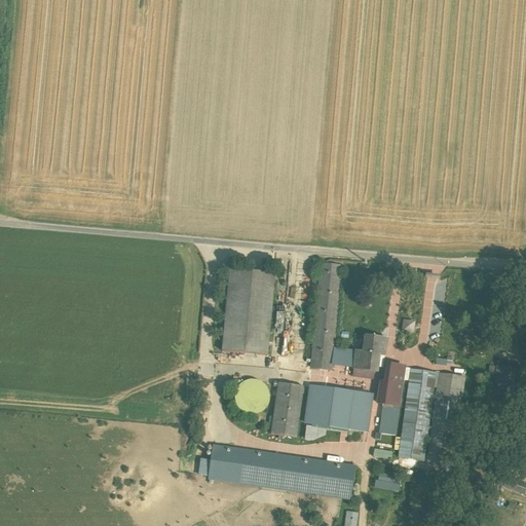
[(342,266),(322,264),(310,375),(331,378),(332,366),(333,348),(342,266)]
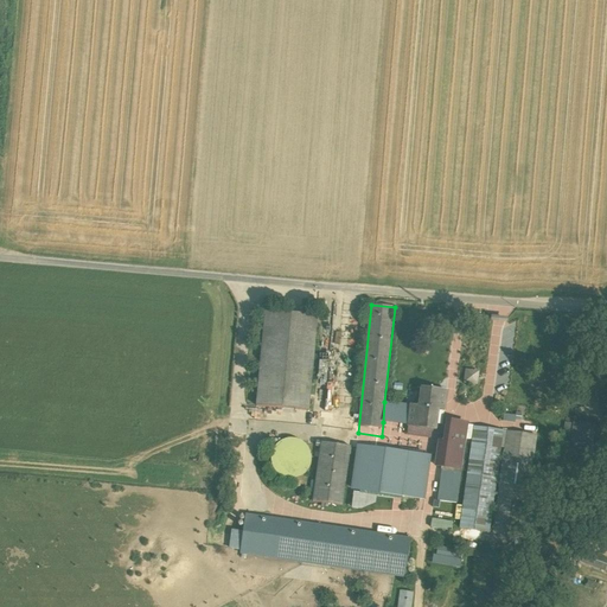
[(318,317),(264,312),(256,407),(308,411),(318,317)]
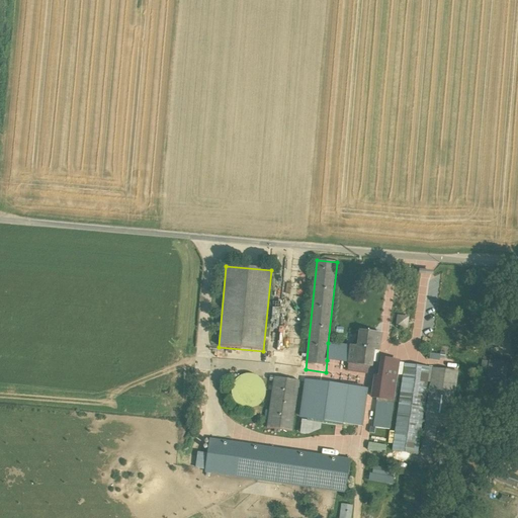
[(394,327),(406,328),(407,316),(395,315),(394,327)]
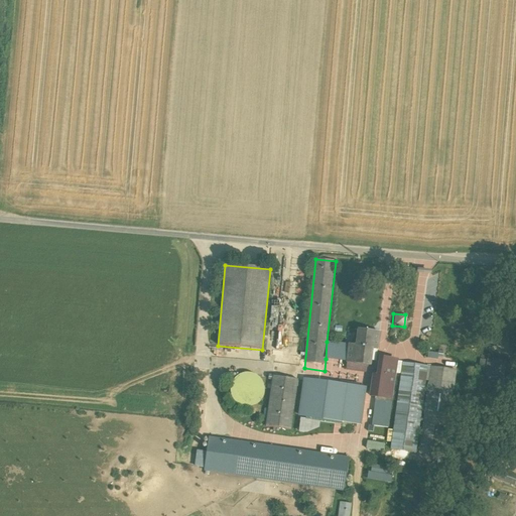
[(288,351),(297,351),(298,328),(289,327),(288,351)]
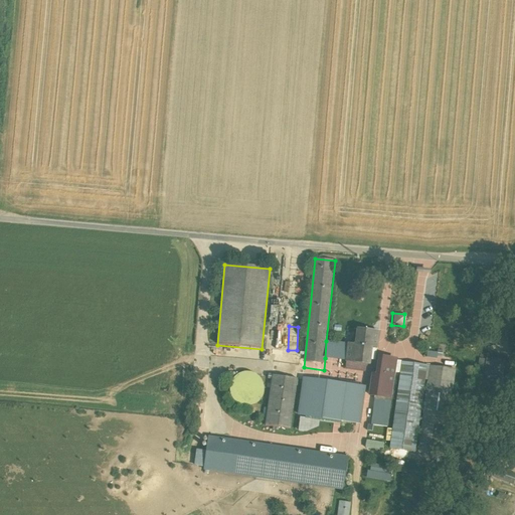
[(379,333),(360,330),(358,346),(348,344),(347,361),(346,362),(369,365),(371,348),(377,349),(379,333)]
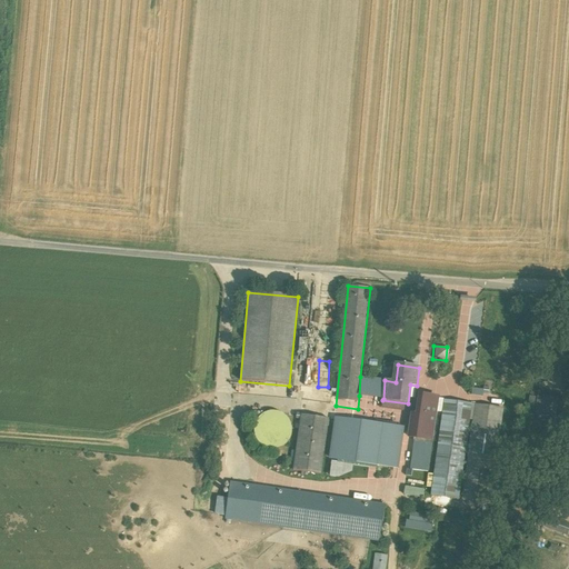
[(385,380),(360,377),(359,396),(383,399),(385,380)]
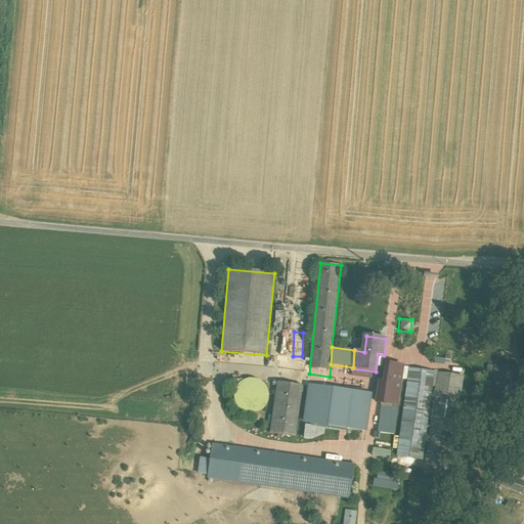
[(446,353),(436,352),(434,363),(449,365),(450,357),(445,357),(446,353)]
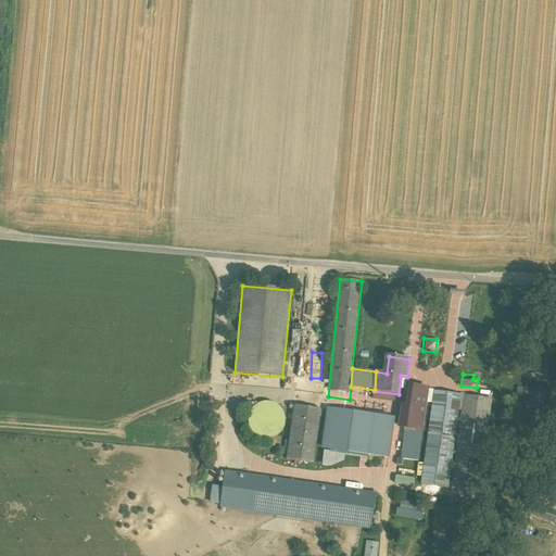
[(401,458),(418,462),(422,430),(421,430),(427,390),(413,388),(409,405),(403,405),(400,428),(405,429),(401,458)]
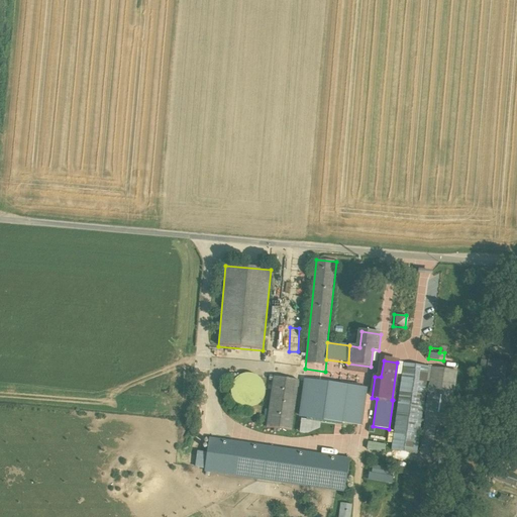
[(506,363),(489,360),(489,362),(481,360),(479,377),(504,381),(506,363)]
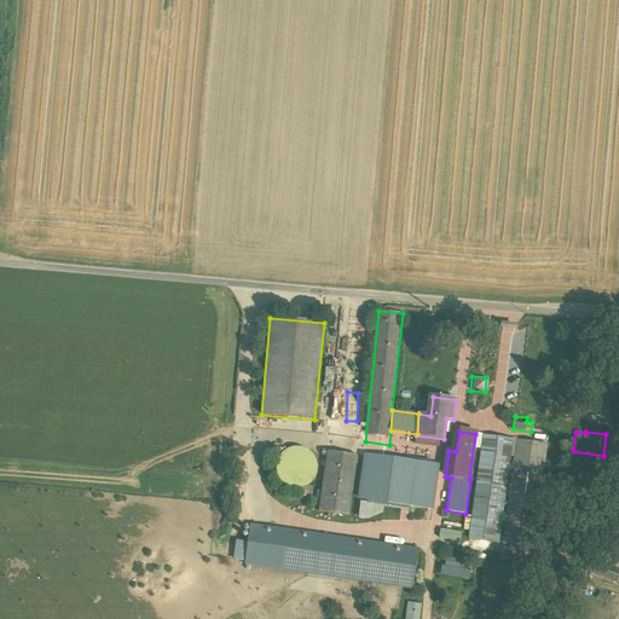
[(513,440),(484,435),(469,539),(498,544),(513,440)]
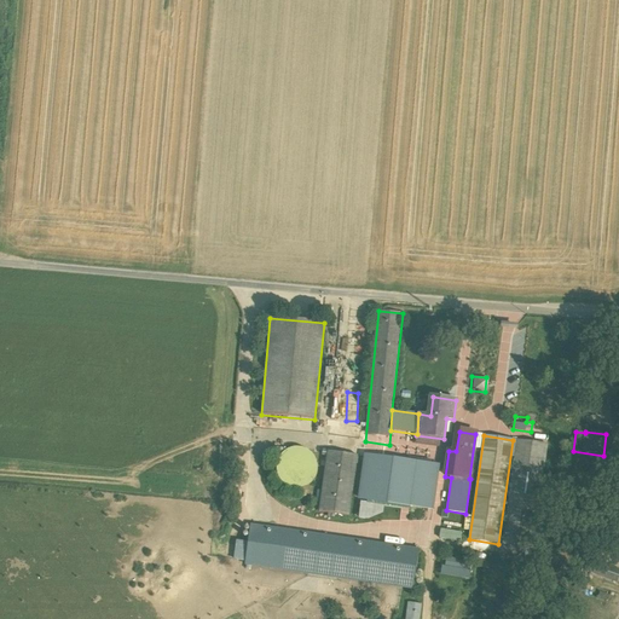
[(547,445),(518,440),(503,545),(532,549),(547,445)]
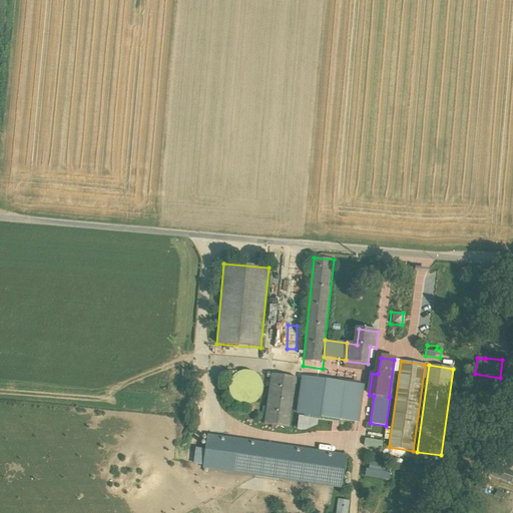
[(262,396),(263,390),(263,384),(261,379),(257,375),(250,372),(245,371),(239,373),(234,376),(231,381),(229,386),(229,392),(232,398),(236,402),(241,404),(247,405),(253,404),(258,400),(262,396)]
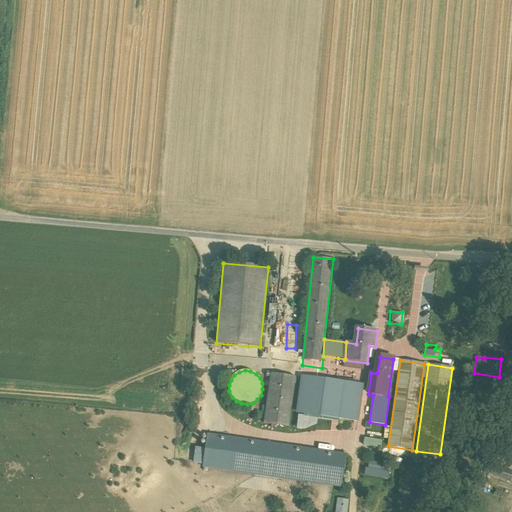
[(295,377),(271,373),(264,424),(288,427),(295,377)]
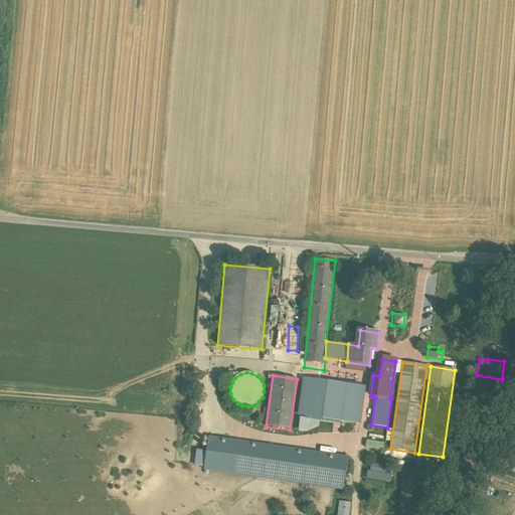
[(365,389),(303,380),(299,414),(360,422),(365,389)]
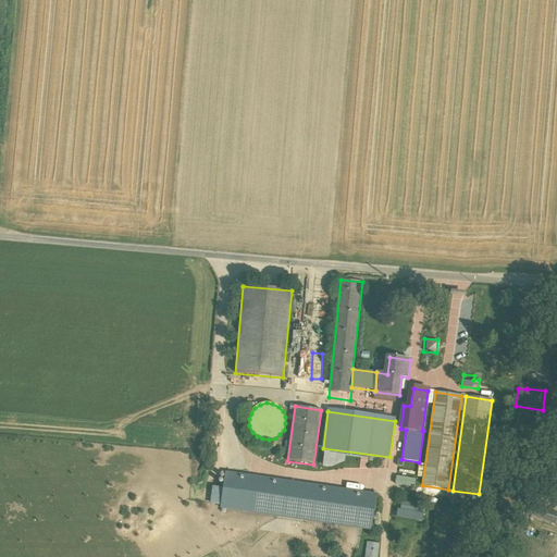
[(541,435),(534,433),(531,447),(539,448),(541,435)]
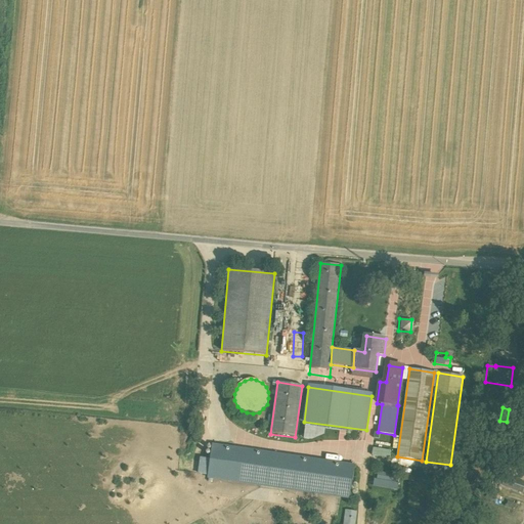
[(273,453),(212,444),(208,476),(269,485),(273,453)]
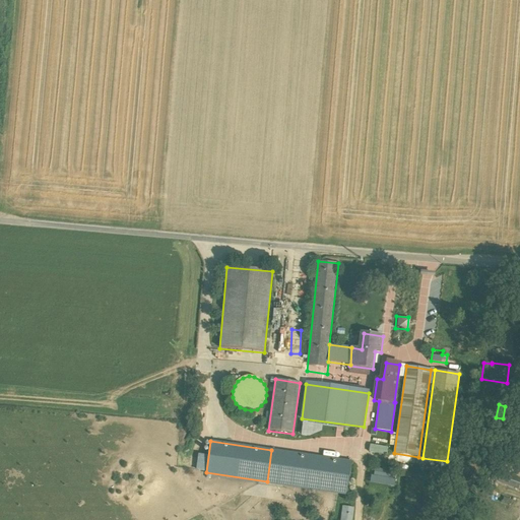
[(368,445),(368,453),(386,454),(386,445),(368,445)]
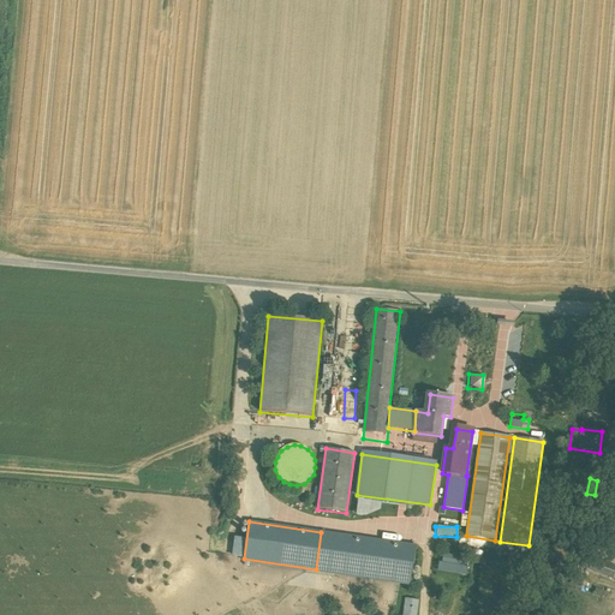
[(416,547),(321,532),(316,569),(411,583),(416,547)]
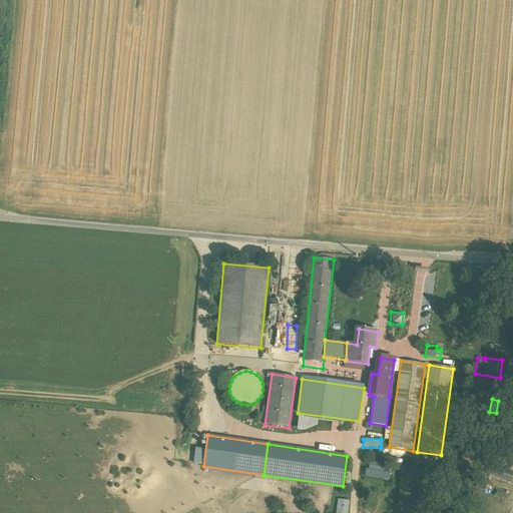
[(497,461),(490,459),(485,473),(491,475),(495,466),(497,461)]
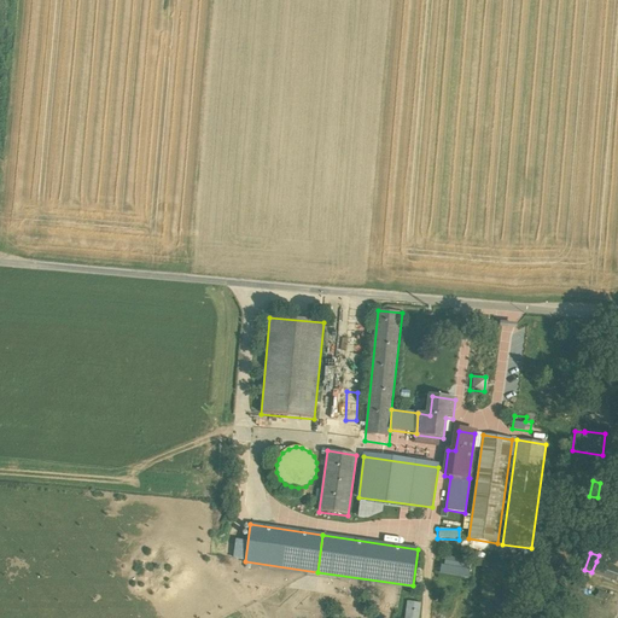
[(444,566),(468,570),(470,561),(445,558),(444,566)]
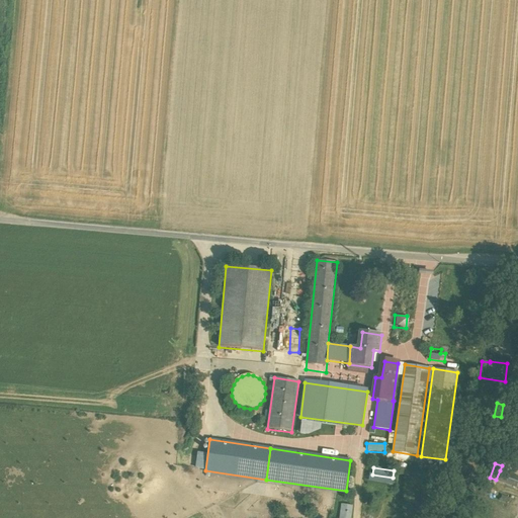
[(517,481),(517,477),(500,470),(496,480),(516,488),(517,481)]
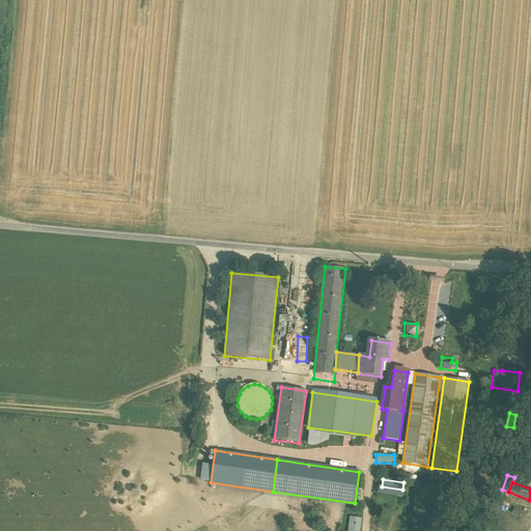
[(380,486),(379,494),(402,498),(403,491),(402,490),(382,486),(380,486)]
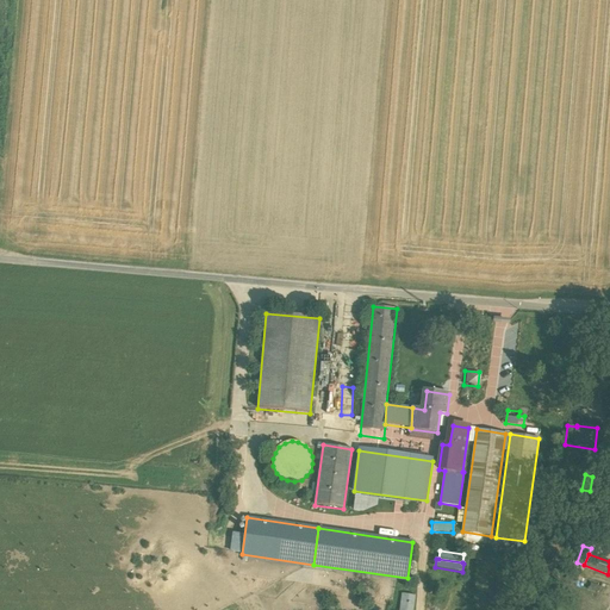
[(562,582),(573,585),(577,577),(566,573),(562,582)]
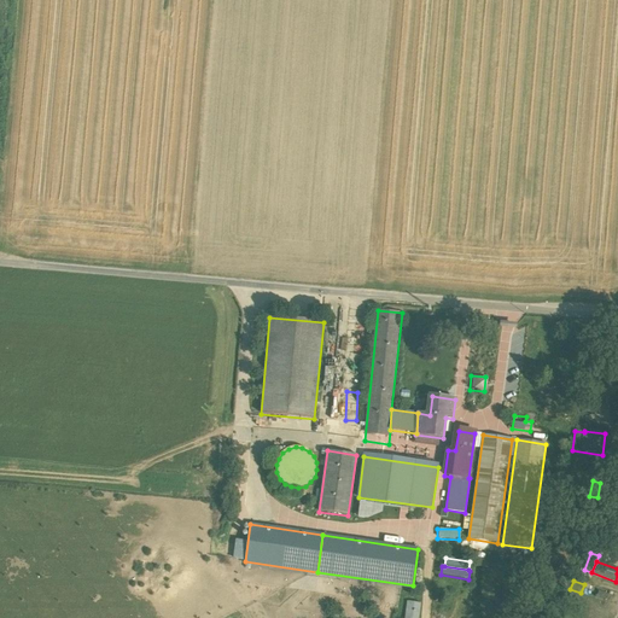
[(418,617),(420,604),(407,602),(404,617),(418,617)]
